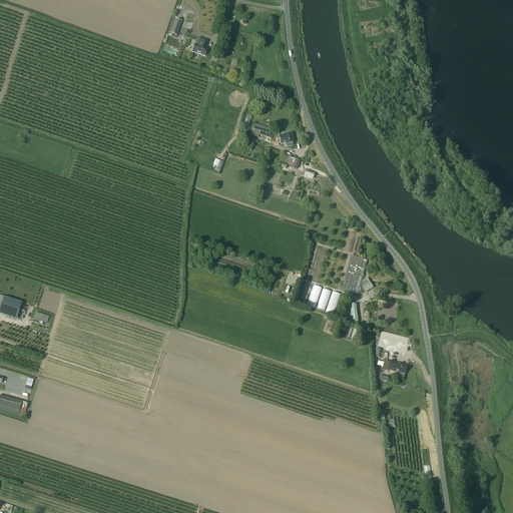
[(176,35),(181,21),(175,19),(170,33),(176,35)]
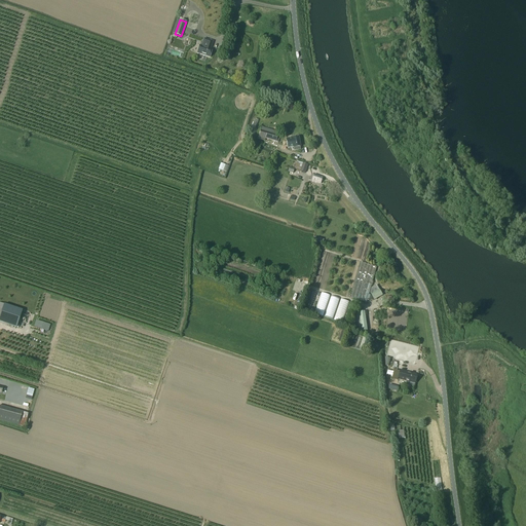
[(211,46),(213,41),(204,39),(202,43),(203,43),(202,46),(199,45),(197,53),(201,54),(201,53),(205,54),(205,55),(210,58),(212,49),(210,48),(211,45),(211,46)]
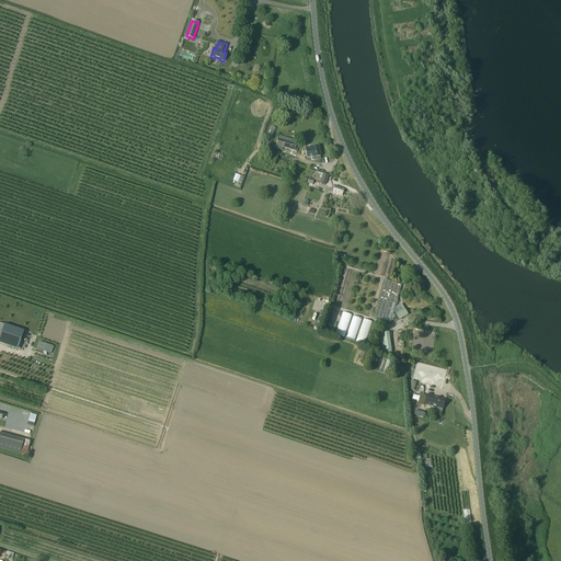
[(299,146),(285,141),(278,139),(275,148),(283,150),(283,148),(297,152),(299,146)]
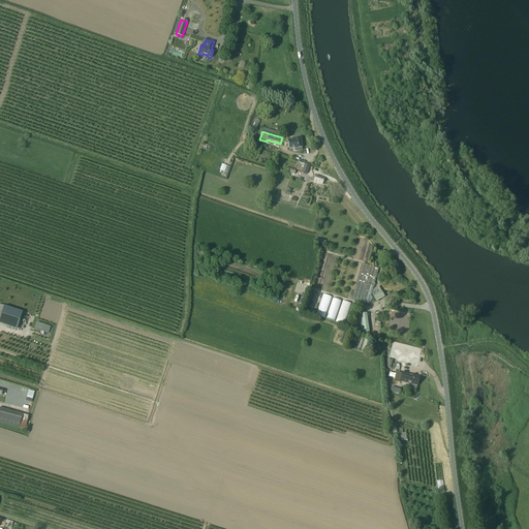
[(289,141),(287,142),(289,150),(293,149),(293,151),(296,152),(303,151),(302,148),(301,138),(293,139),(293,141),(289,141)]
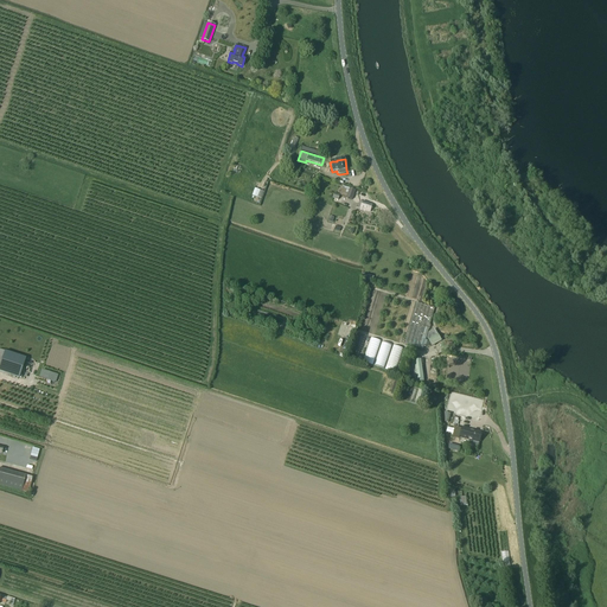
[(352,199),(356,191),(343,186),(340,196),(352,199)]
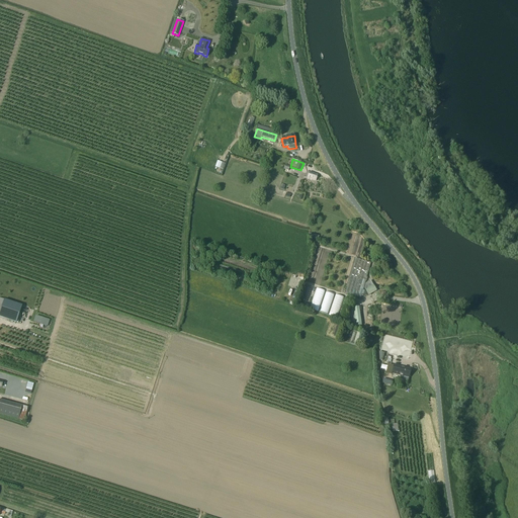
[(308,172),(306,175),(305,174),(305,176),(306,177),(306,178),(308,178),(308,179),(312,180),(312,179),(316,180),(318,175),(308,172)]
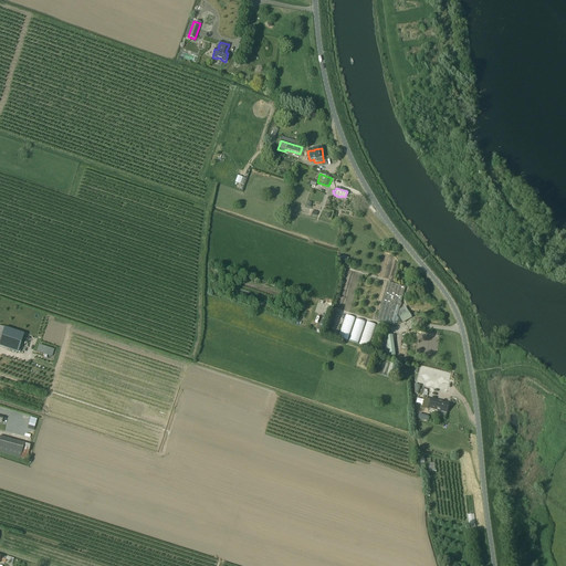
[(406,286),(388,282),(377,321),(395,325),(396,322),(397,317),(406,286)]
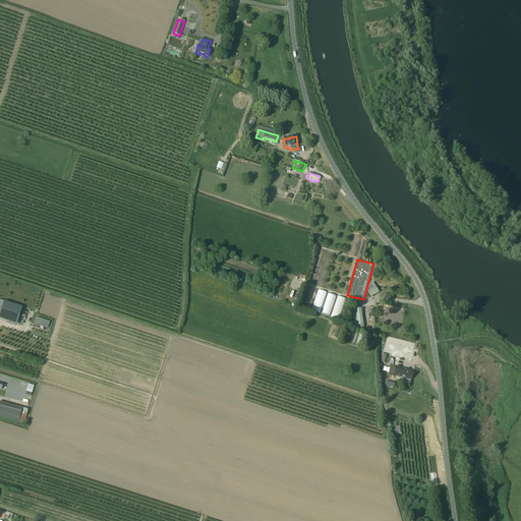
[(368,285),(367,290),(368,292),(365,292),(364,296),(367,297),(367,296),(369,297),(371,297),(380,292),(375,286),(373,282),(368,285)]
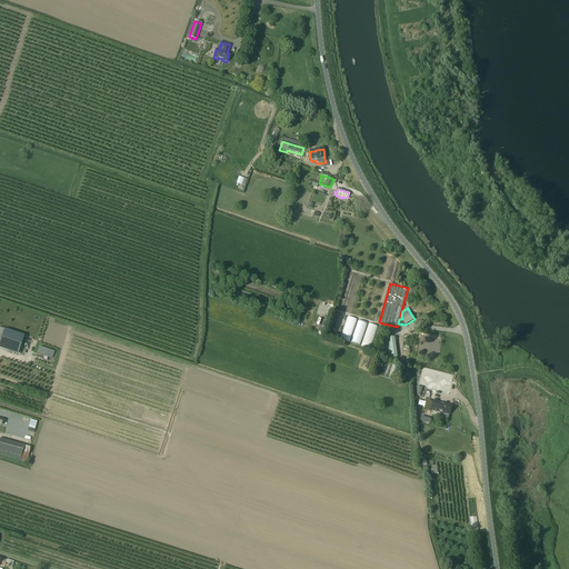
[(347,317),(341,340),(351,341),(357,318),(347,317)]
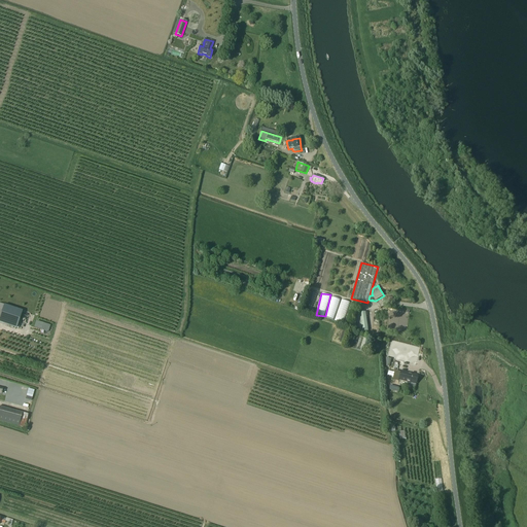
[(325,317),(344,323),(350,302),(341,300),(331,296),(325,317)]
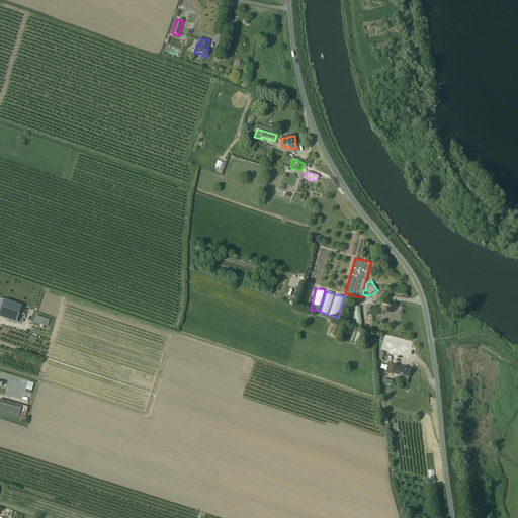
[(22,306),(0,297),(0,317),(17,323),(22,306)]
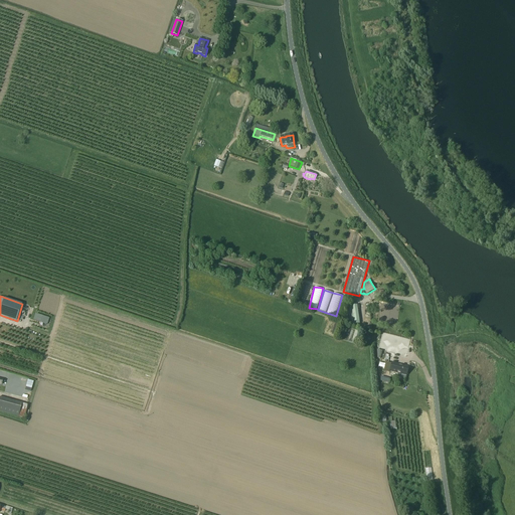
[(358,309),(359,309),(358,305),(347,307),(348,316),(353,315),(354,324),(360,324),(358,309)]
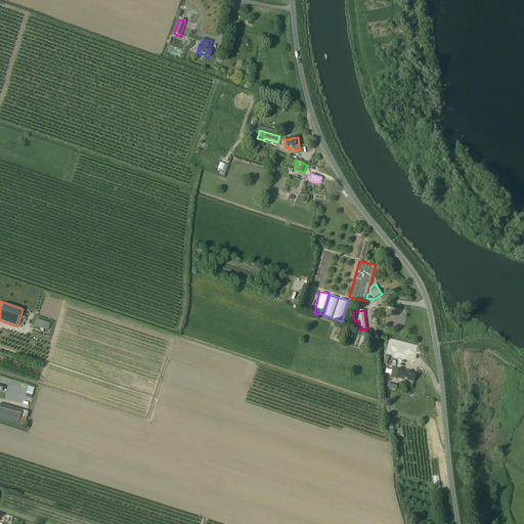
[(50,323),(37,319),(35,326),(41,329),(48,331),(50,323)]
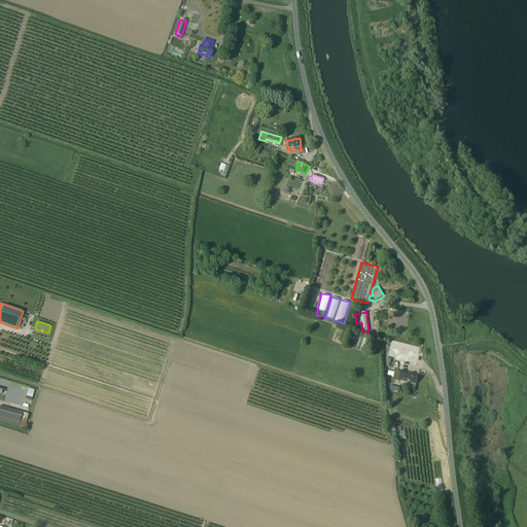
[(401,371),(399,381),(416,385),(418,376),(401,371)]
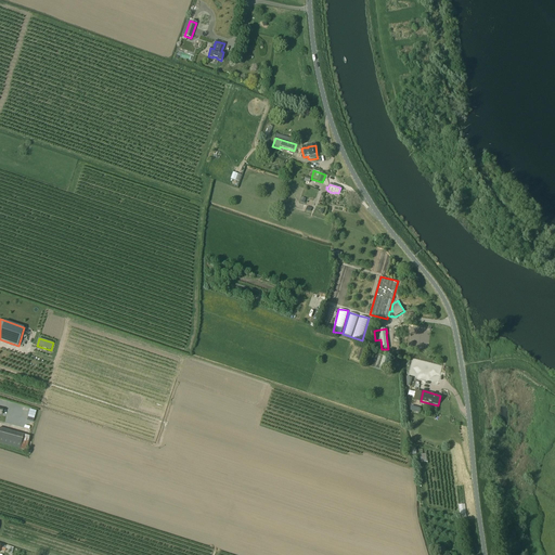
[(0,442),(21,449),(24,435),(0,428),(0,442)]
